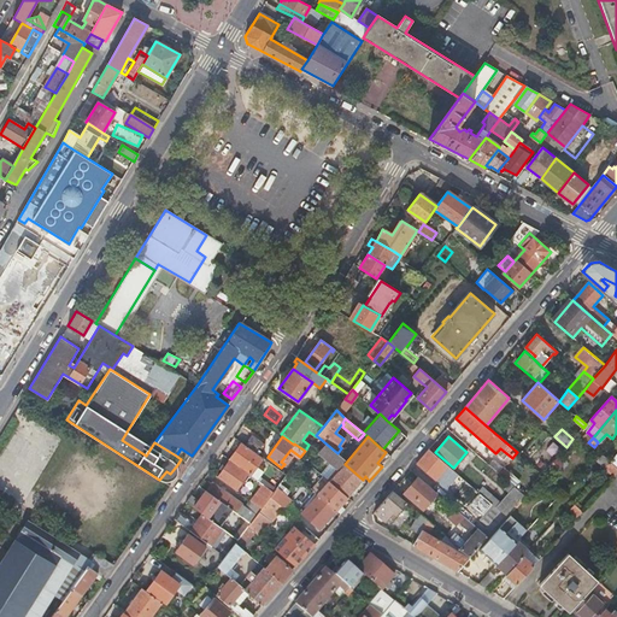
[(245,445),(257,453),(262,447),(250,439),(245,445)]
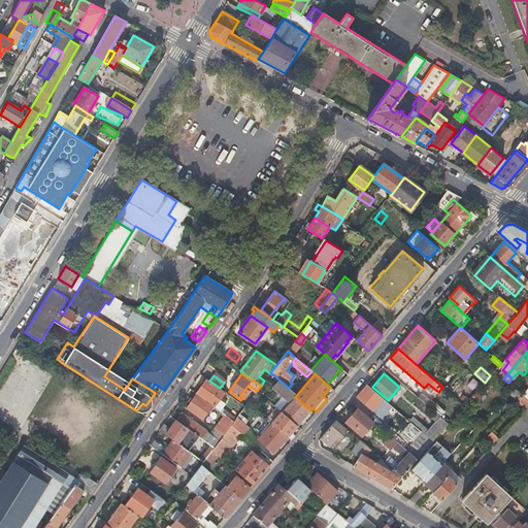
[(199,395),(212,405),(213,406),(225,391),(220,388),(209,381),(207,378),(196,394),(199,395)]
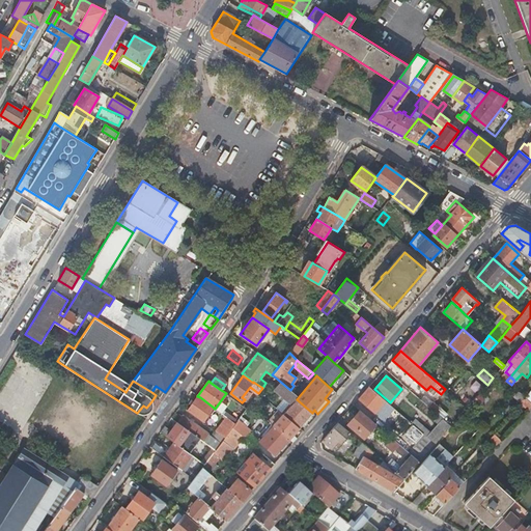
[(393,408),(369,386),(359,397),(384,419),(393,408)]
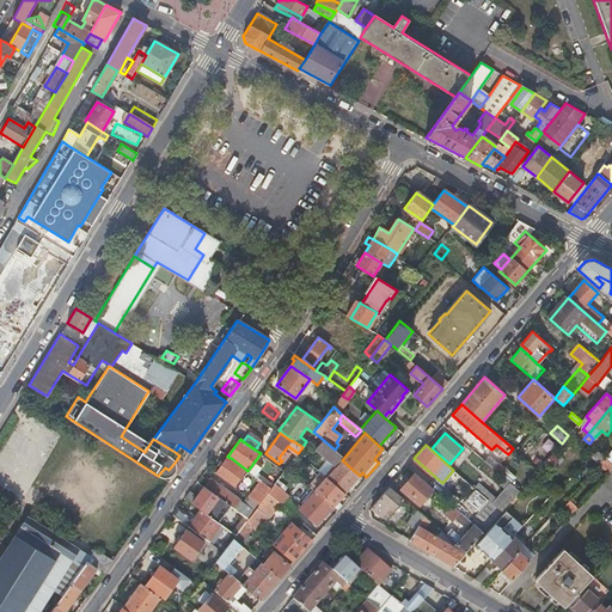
[(599,464),(605,458),(594,448),(589,454),(599,464)]
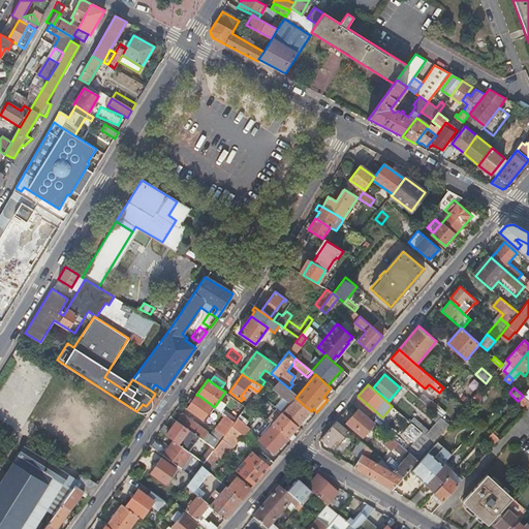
[(475,411),(488,398),(481,392),(469,405),(475,411)]
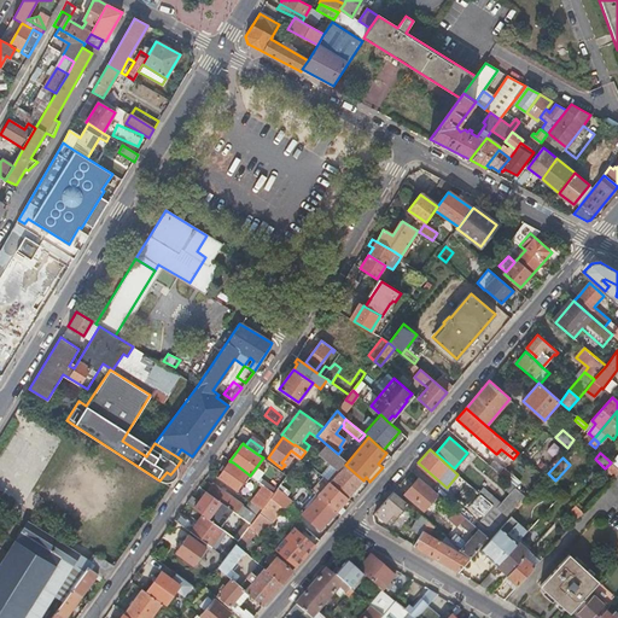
[(217,477),(237,490),(249,474),(233,462),(229,461),(217,477)]
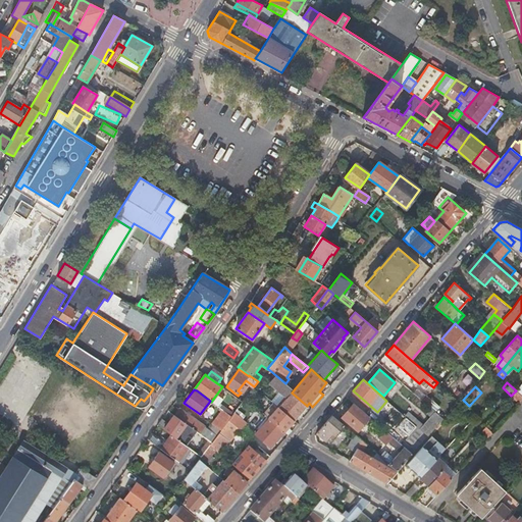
[(520,404),(521,401),(521,396),(516,390),(511,396),(520,404)]
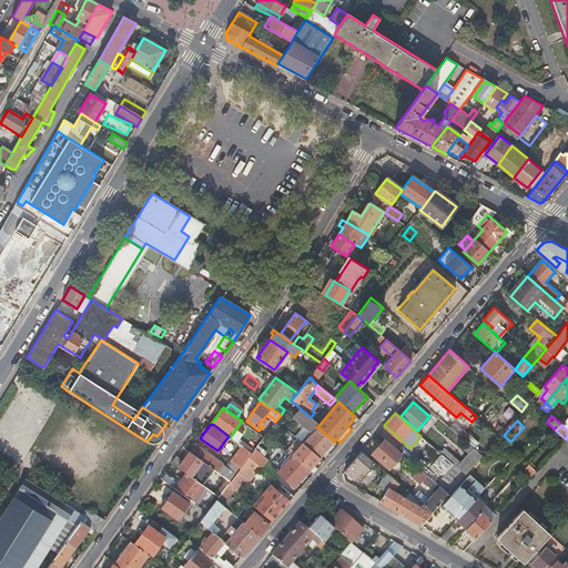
[(257,440),(261,435),(251,427),(246,433),(257,440)]
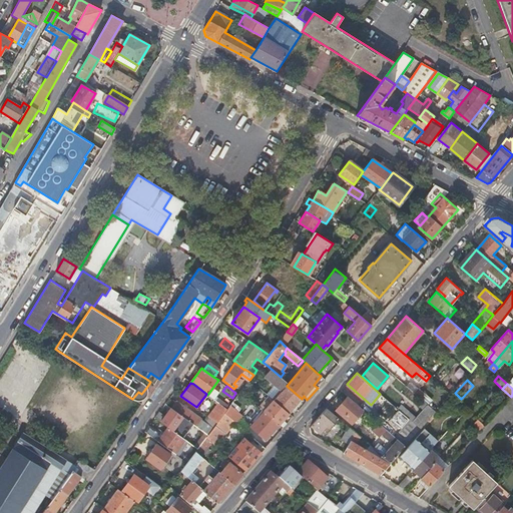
[(274,400),(289,413),(302,399),(287,386),(274,400)]
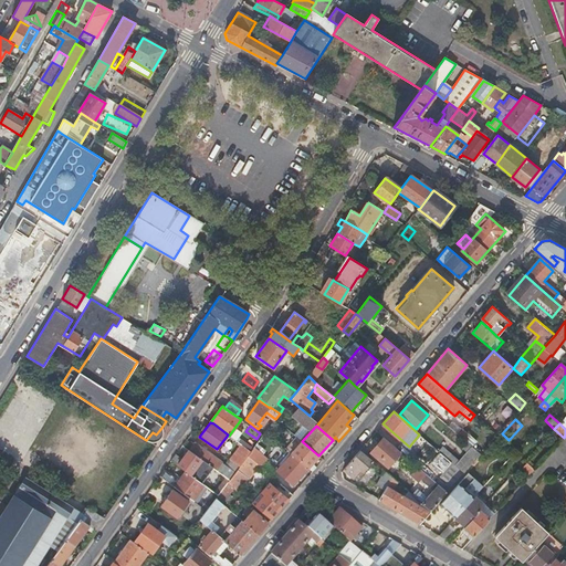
[(153,432),(146,440),(147,441),(149,442),(150,442),(153,442),(155,442),(158,441),(160,439),(161,438),(163,436),(163,433),(163,432),(163,430),(161,428),(156,435),(153,432)]
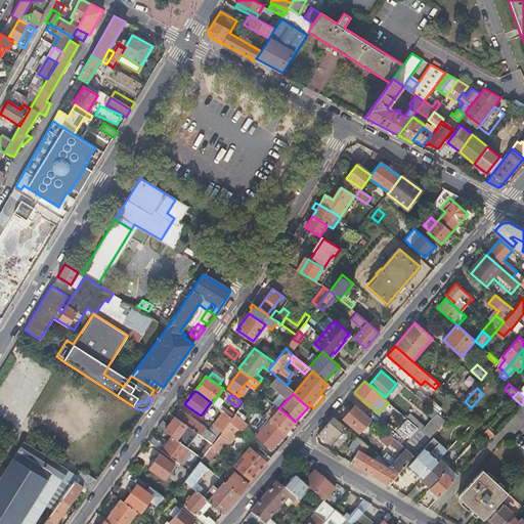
[(428,396),(424,401),(430,406),(434,401),(428,396)]
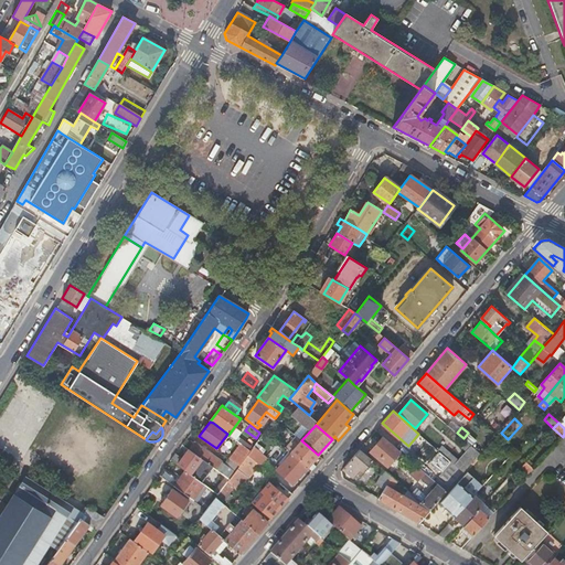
[(400,450),(383,435),(370,450),(386,466),(400,450)]
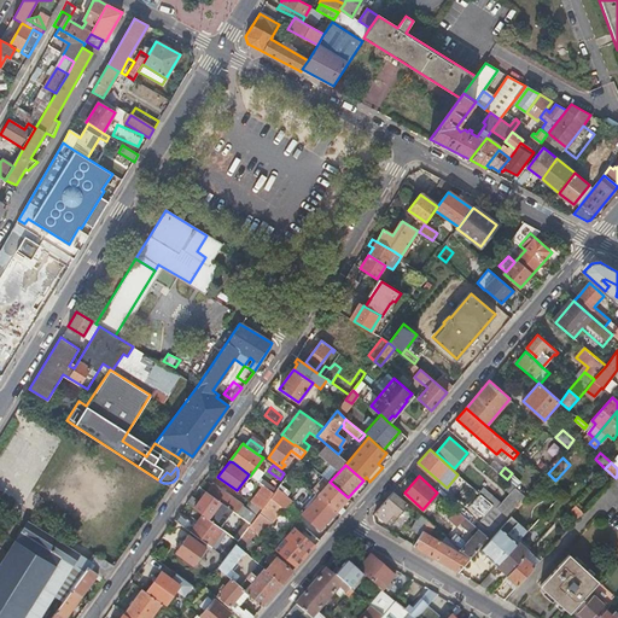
[(600,477),(588,490),(595,496),(607,483),(600,477)]
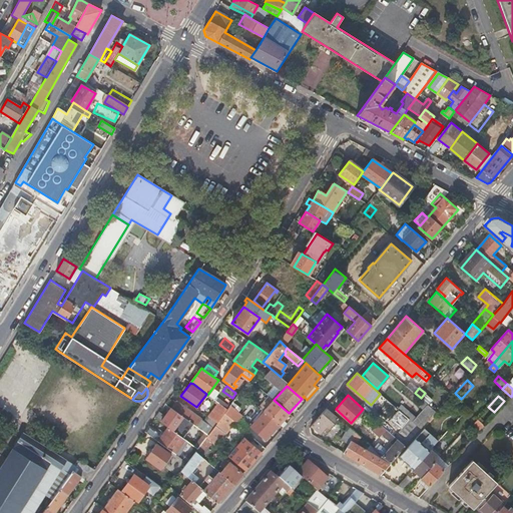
[(229,406),(239,412),(244,403),(235,397),(229,406)]
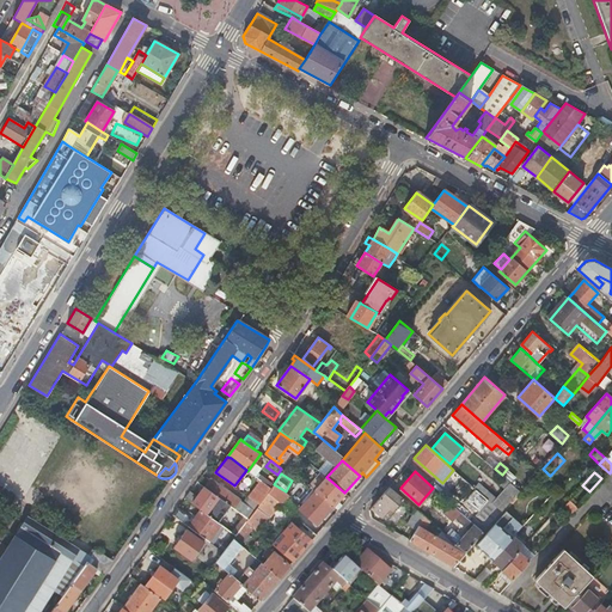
[(334,506),(338,509),(342,505),(337,501),(344,493),(326,477),(316,490),(334,506)]
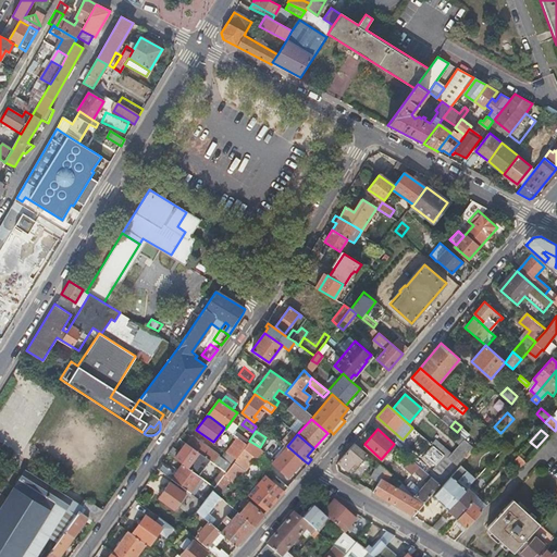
[(192,435),(186,443),(209,459),(213,462),(219,456),(192,435)]
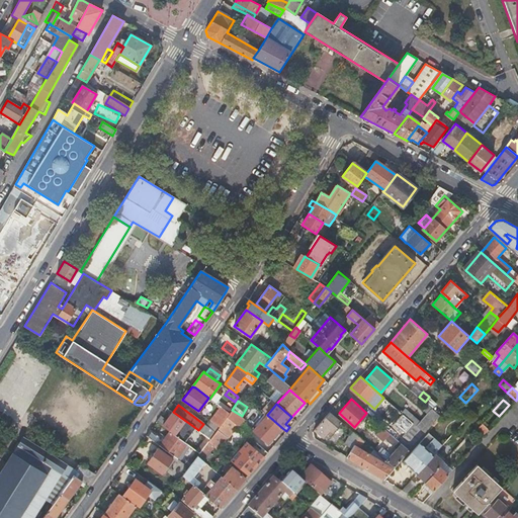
[(425,432),(440,415),(432,408),(420,422),(407,411),(404,414),(420,428),(425,432)]
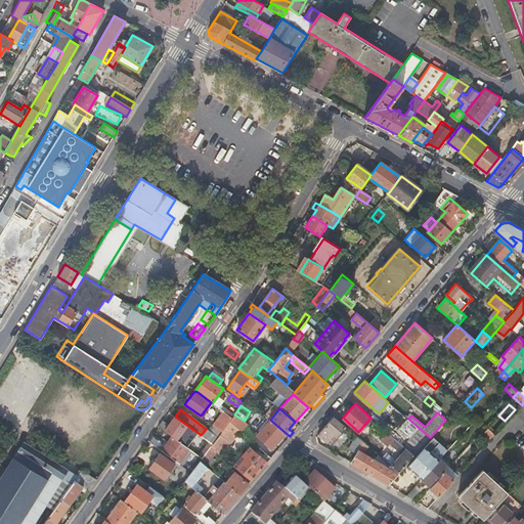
[(469,427),(475,422),(466,413),(461,419),(469,427)]
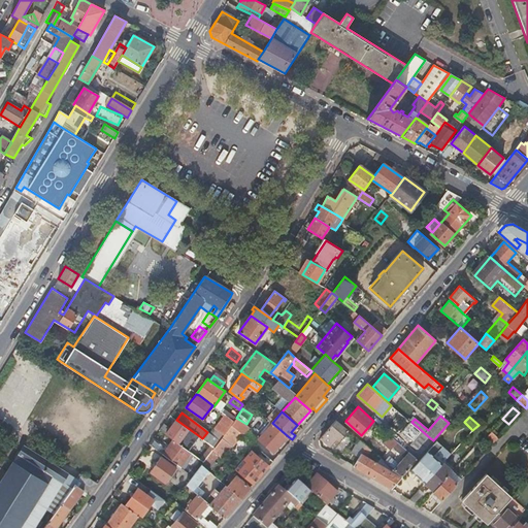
[(231,425),(241,434),(248,428),(236,419),(231,425)]
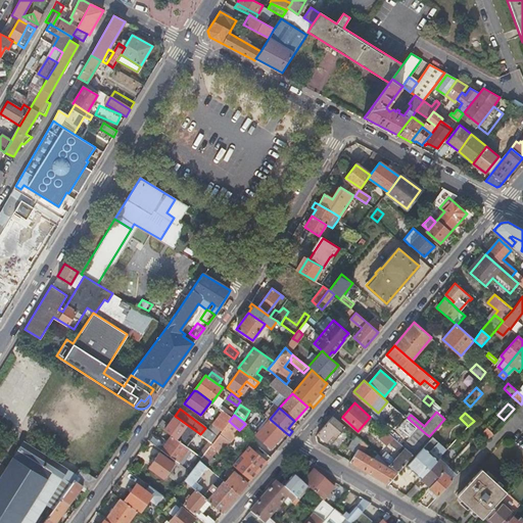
[(162,419),(157,425),(171,435),(185,445),(196,431),(175,416),(169,424),(162,419)]
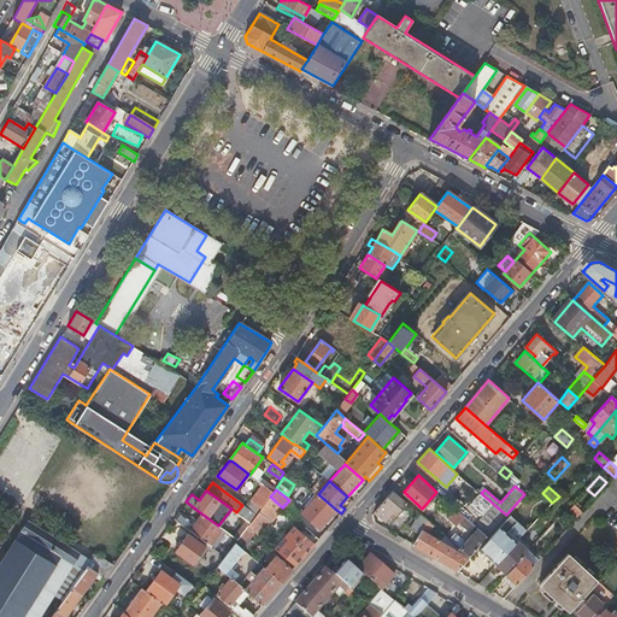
[(407,503),(393,491),(375,511),(386,521),(394,511),(397,515),(407,503)]
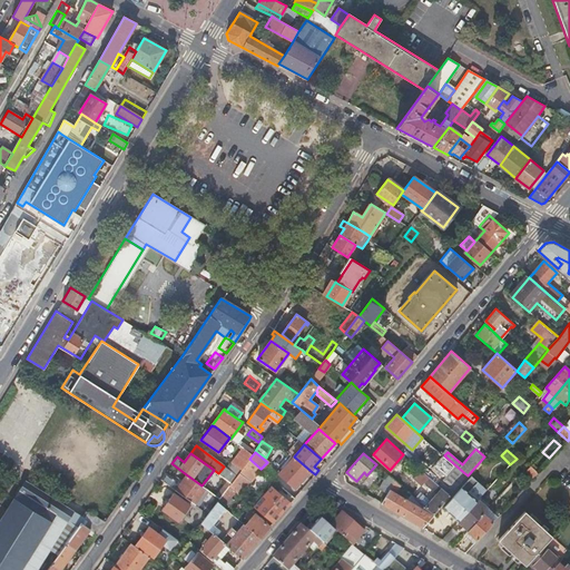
[(451,494),(468,475),(462,471),(444,455),(433,468),(445,479),(440,485),(451,494)]
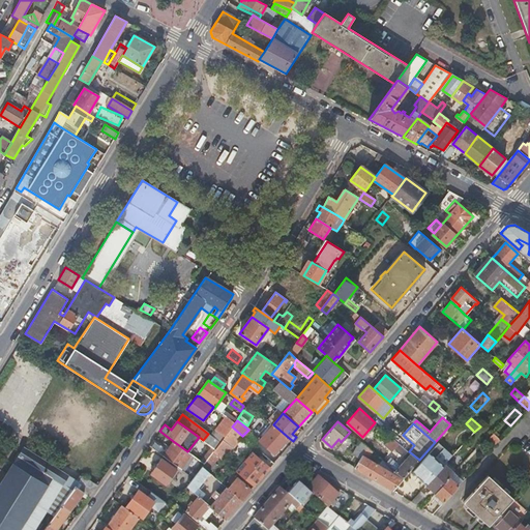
[(274,454),(289,438),(273,424),(259,440),(274,454)]
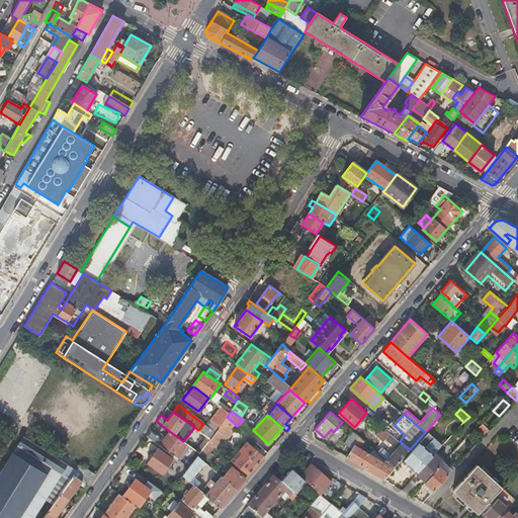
[(208,441),(213,446),(219,450),(237,426),(227,417),(208,441)]
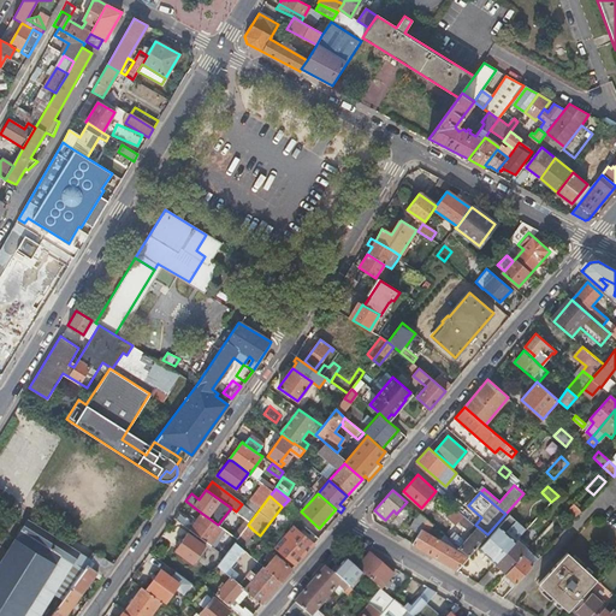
[(568,509),(578,516),(582,511),(573,503),(568,509)]
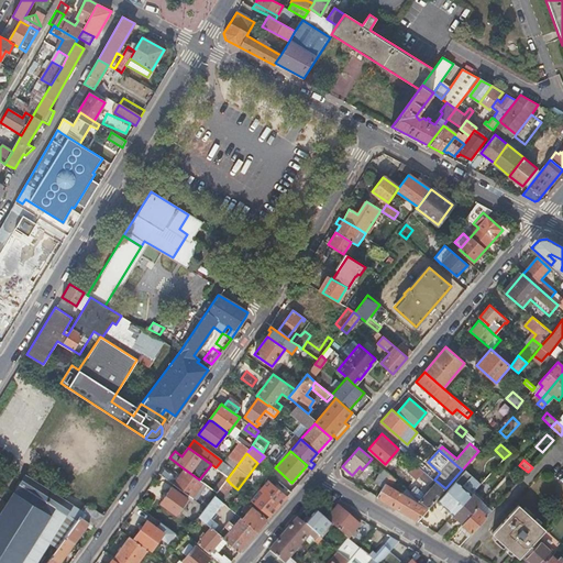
[(434,479),(416,463),(409,470),(417,476),(418,475),(431,486),(423,495),(419,499),(429,508),(445,488),(434,479)]
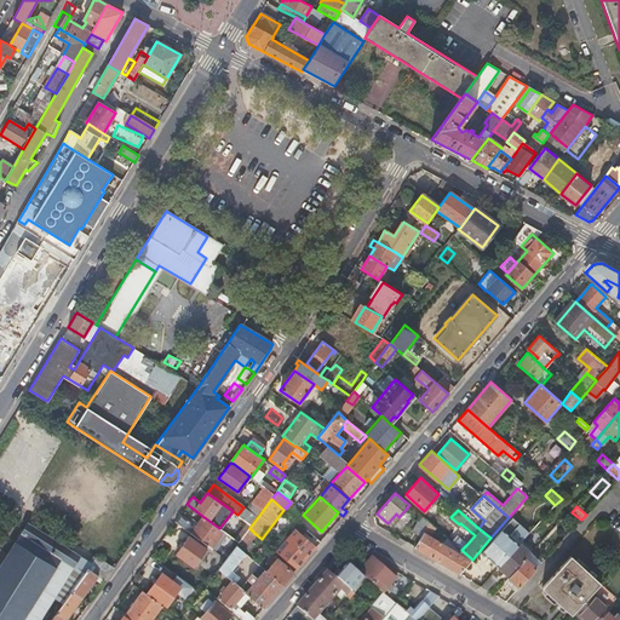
[(179,515),(174,521),(181,526),(185,518),(179,515)]
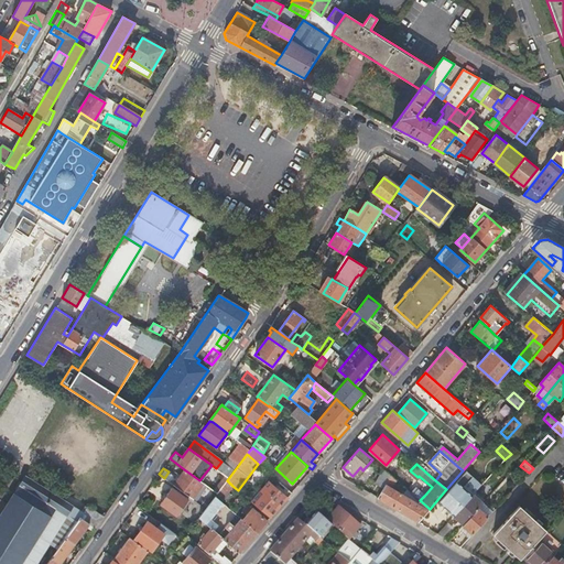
[(184,469),(173,485),(180,489),(185,492),(193,498),(204,483),(199,480),(184,469)]
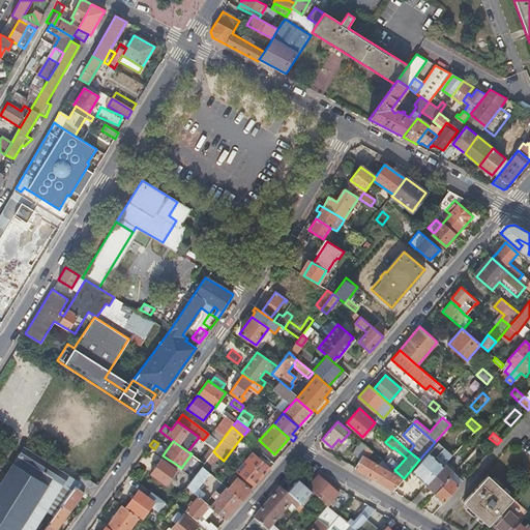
[(413,472),(427,484),(444,466),(436,458),(442,450),(439,447),(440,445),(438,443),(413,472)]
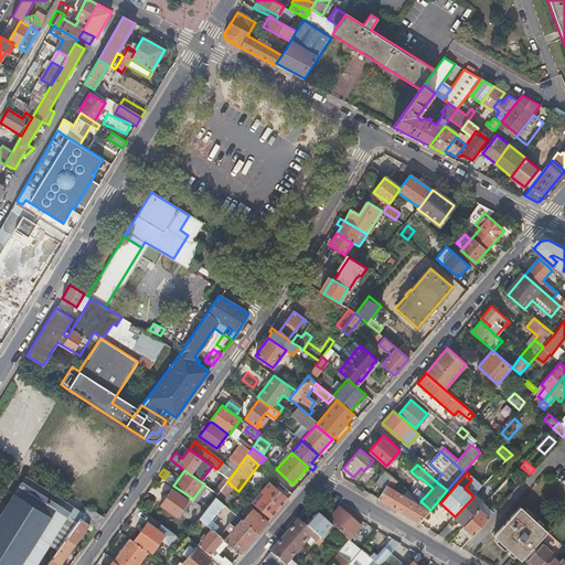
[(377,499),(418,523),(430,510),(420,501),(418,504),(409,500),(409,498),(407,497),(406,498),(392,488),(396,480),(392,476),(377,499)]
